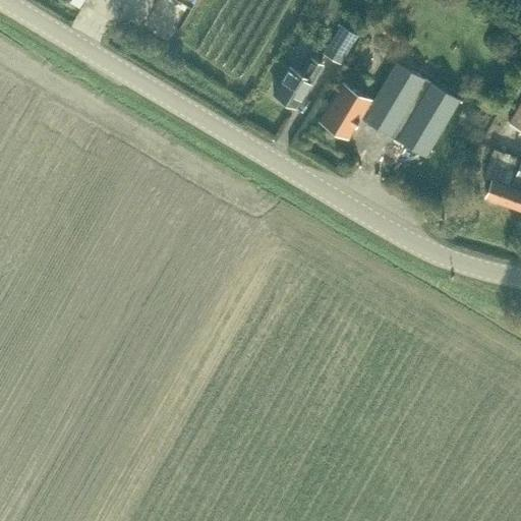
[(324,53),(339,62),(341,64),(358,35),(341,24),(336,32),(324,53)]
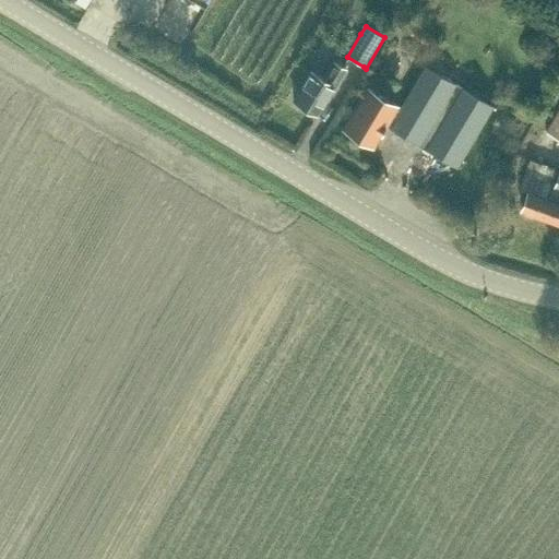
[(329,99),(346,69),(333,60),(323,76),(312,69),(295,100),(318,115),(328,98),(329,99)]
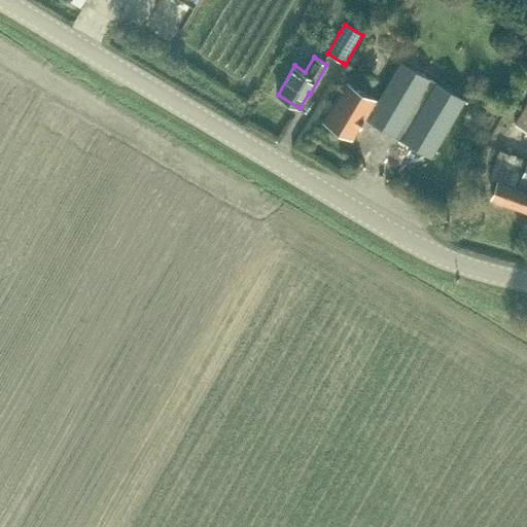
[(364,119),(365,119),(431,159),(465,100),(401,63),(377,104),(375,103),(377,100),(347,82),(323,121),(352,140),(364,119)]
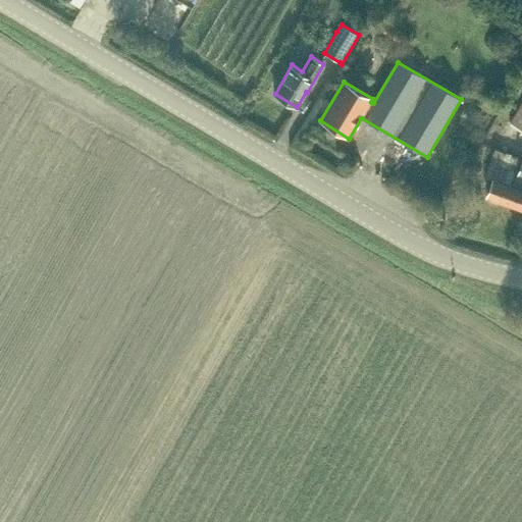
[(521,129),(521,103),(510,123),(521,129)]
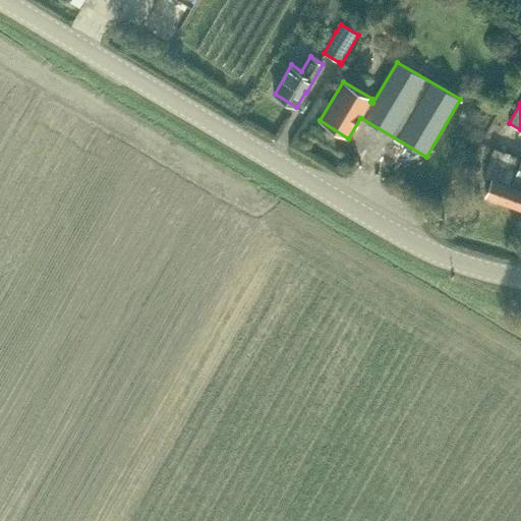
[(520,158),(494,148),(483,176),(490,179),(484,196),(520,211),(520,158)]
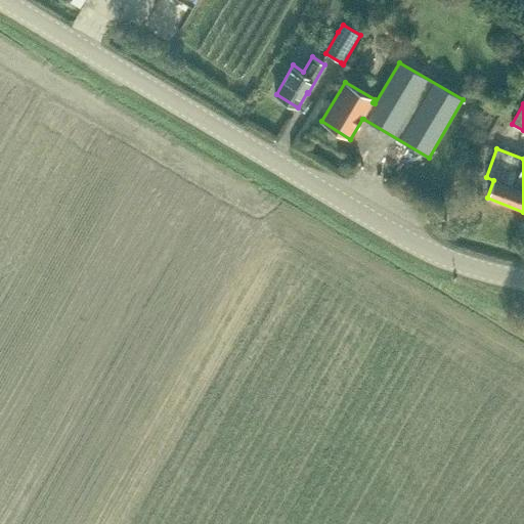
[(447,191),(436,209),(444,214),(455,197),(447,191)]
